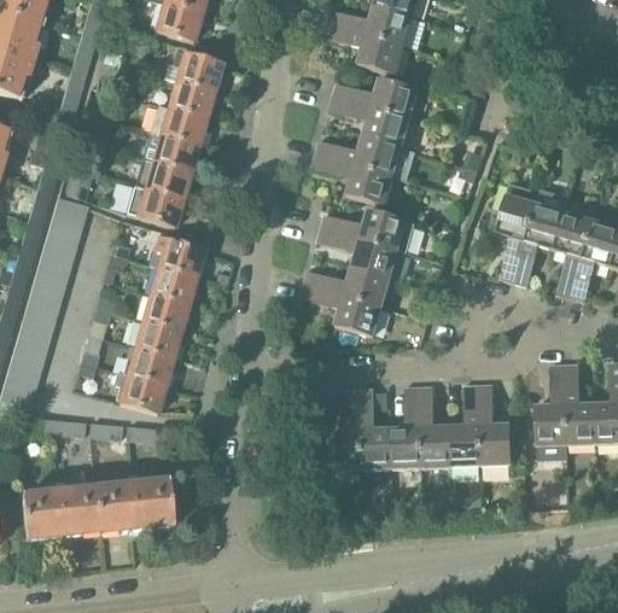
[(0,0),(0,15),(41,28),(50,0),(0,0)]
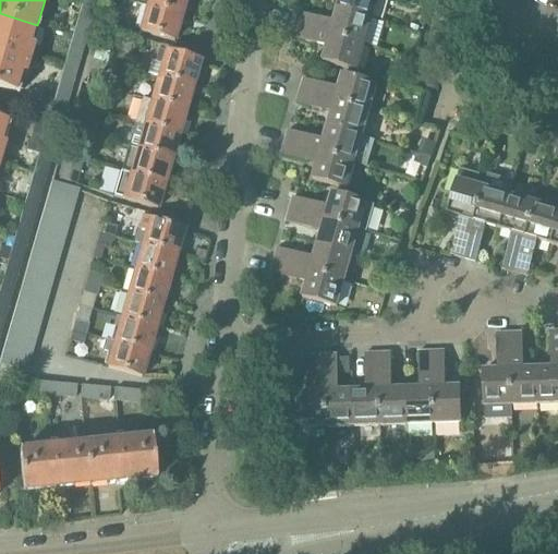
[(147,0),(147,3),(181,13),(184,0),(147,0)]
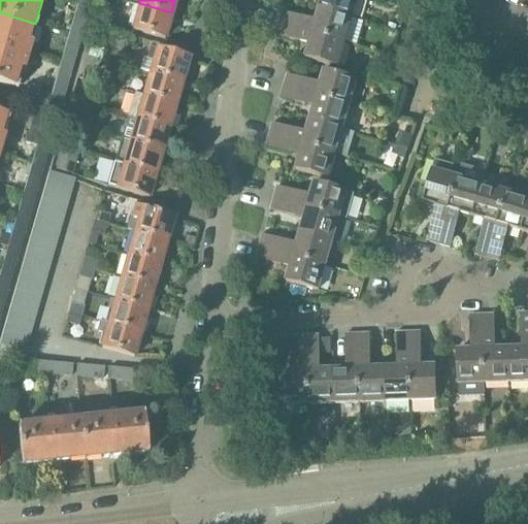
[(320,0),(319,5),(352,14),(356,0),(320,0)]
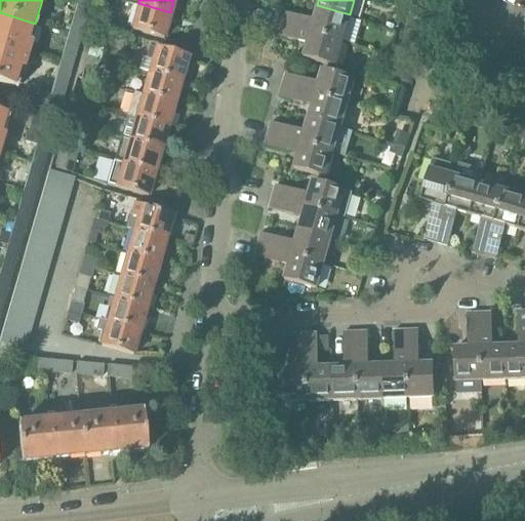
[(86,14),(88,5),(77,2),(75,10),(74,12),(86,15),(86,14)]
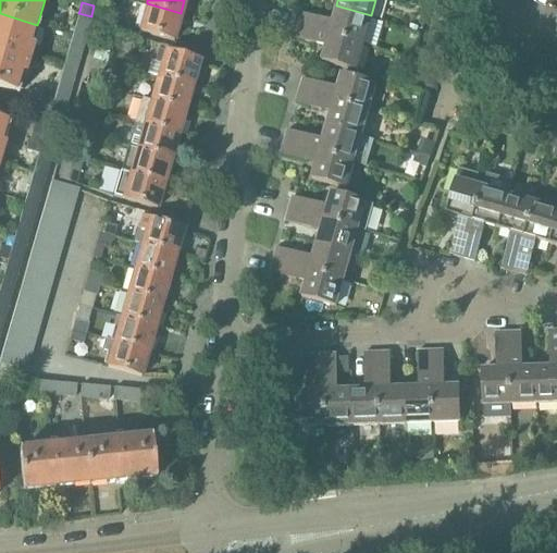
[(147,3),(139,27),(173,37),(181,13),(147,3)]
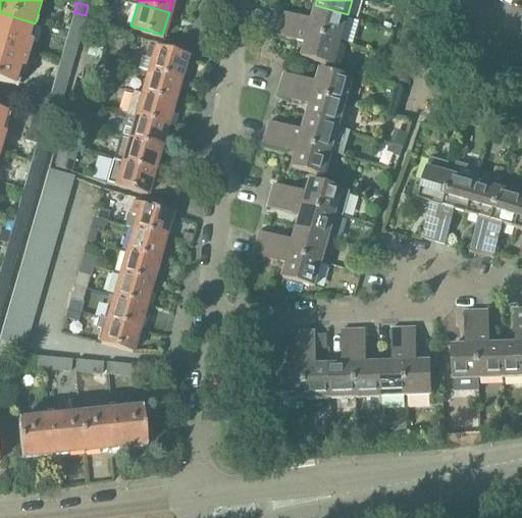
[(278,8),(275,19),(341,39),(348,14),(315,5),(312,17),(278,8)]
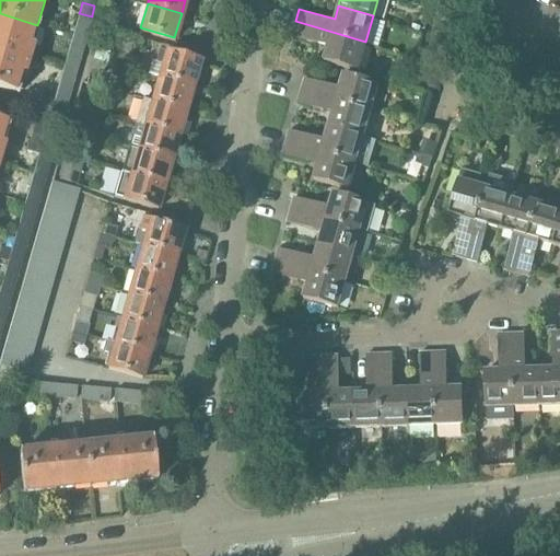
[(0,13),(0,84),(19,91),(37,25),(0,13)]
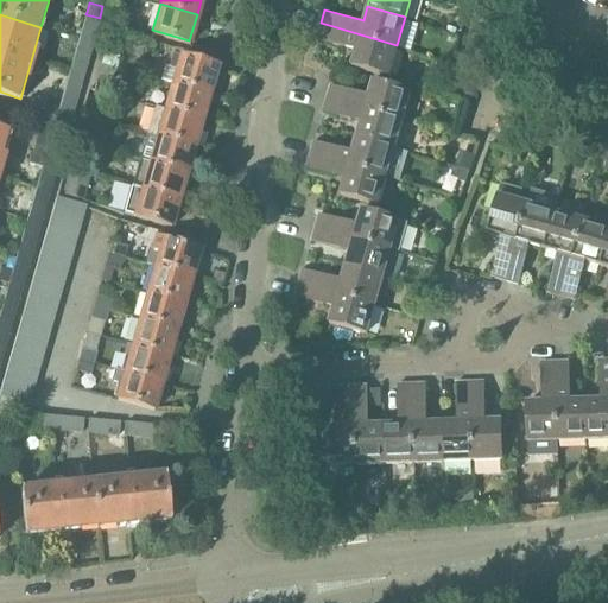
[(96,29),(100,18),(86,14),(83,24),(83,25),(96,30),(96,29)]
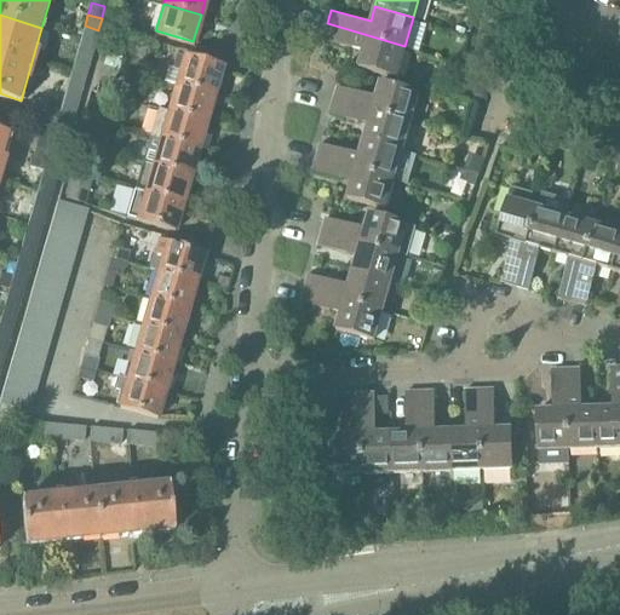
[(327,23),(322,36),(323,38),(362,49),(357,64),(383,72),(396,75),(405,46),(327,23)]
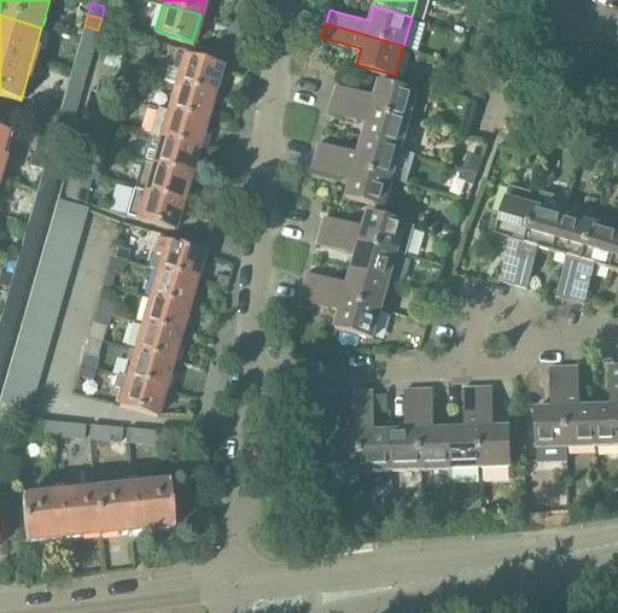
[(94,41),(98,30),(85,25),(81,36),(81,38),(94,41)]
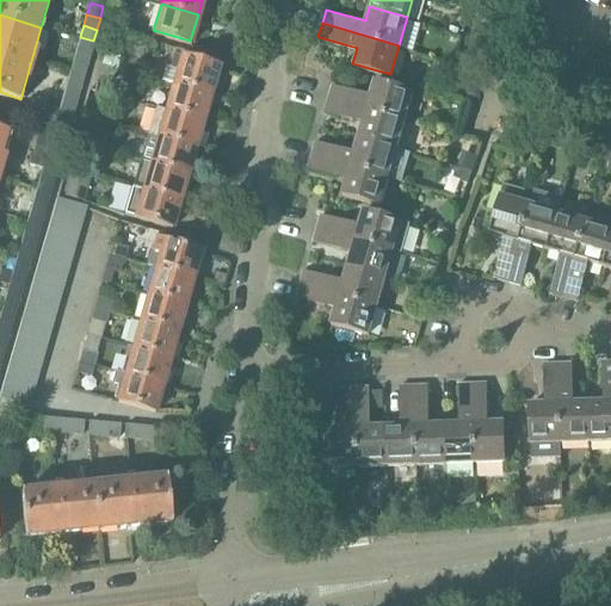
[(76,48),(73,60),(86,63),(90,51),(76,48)]
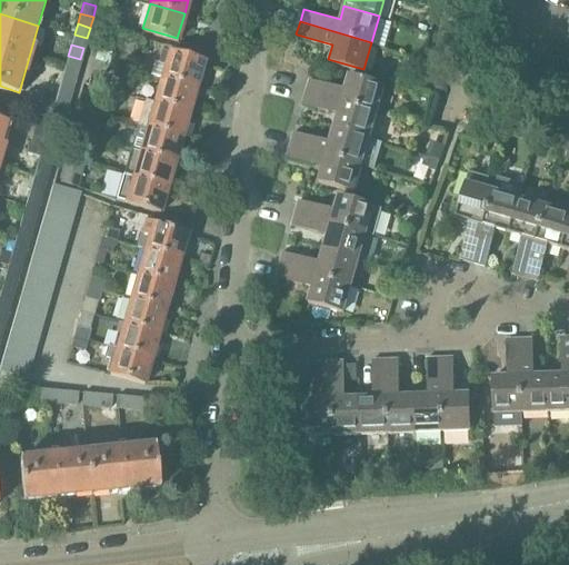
[(98,47),(96,57),(108,60),(111,50),(98,47)]
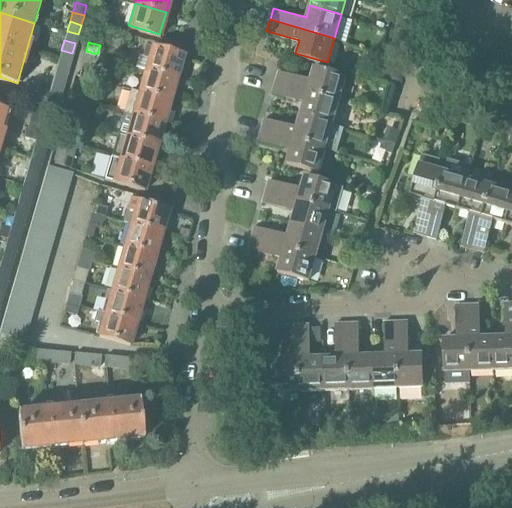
[(138,52),(135,64),(144,67),(177,76),(183,54),(179,53),(145,43),(142,54),(138,52)]
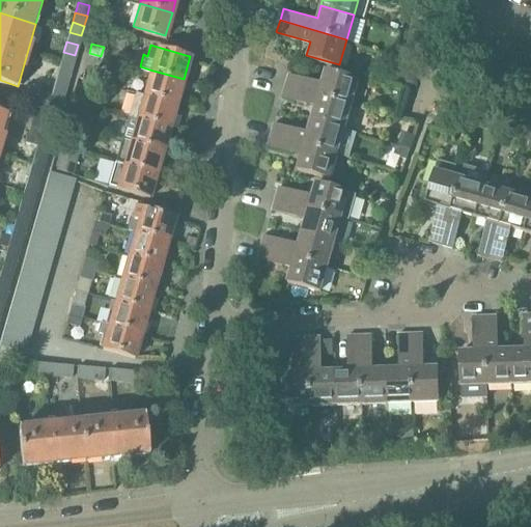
[(63,52),(60,62),(72,65),(75,55),(63,52)]
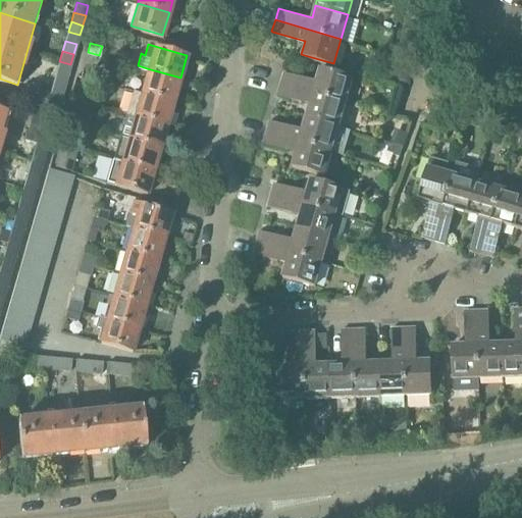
[(88,52),(85,60),(97,64),(99,55),(88,52)]
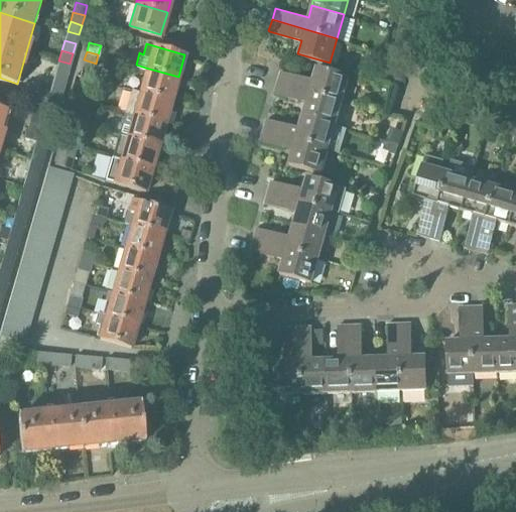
[(58,60),(55,71),(67,74),(70,64),(58,60)]
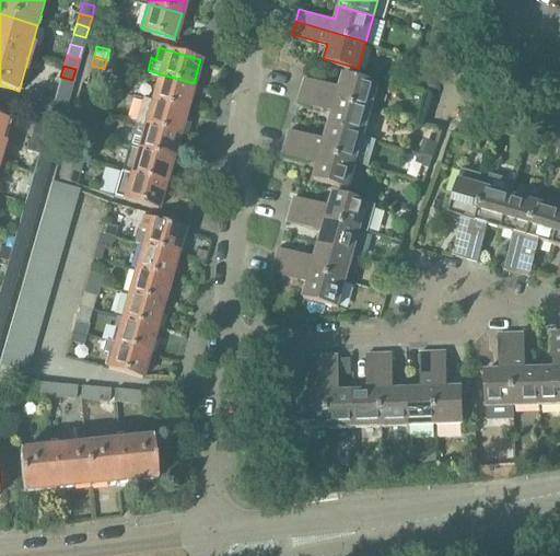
[(303,76),(300,88),(371,108),(378,82),(343,71),(339,85),(304,76),(303,76)]
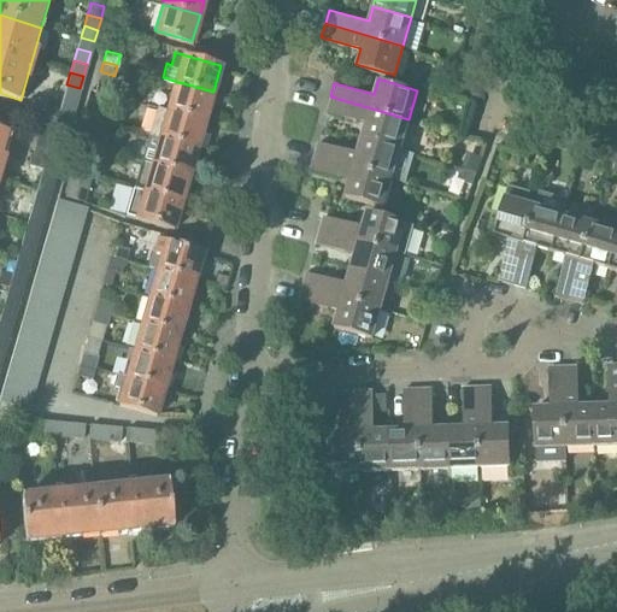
[(174,81),(166,106),(205,118),(213,92),(174,81)]
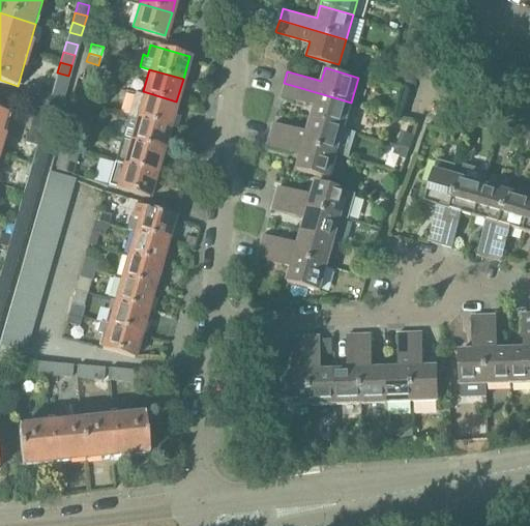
[(57,72),(54,83),(66,86),(68,76),(57,72)]
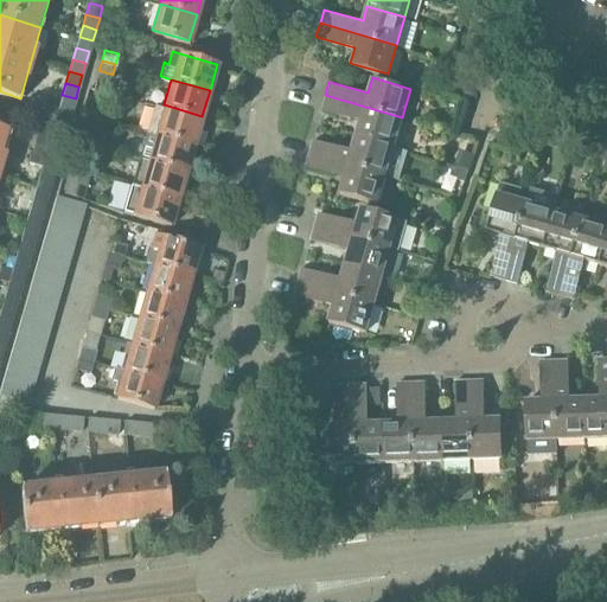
[(62,95),(58,107),(72,110),(76,98),(62,95)]
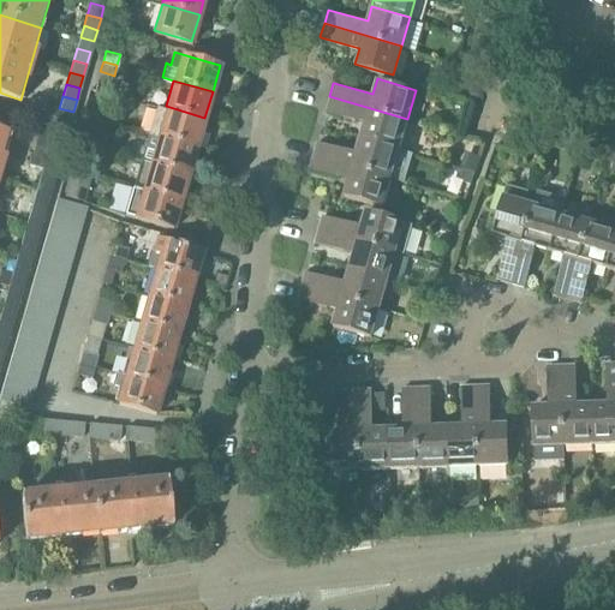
[(329,96),(326,109),(365,121),(360,136),(399,147),(407,119),(329,96)]
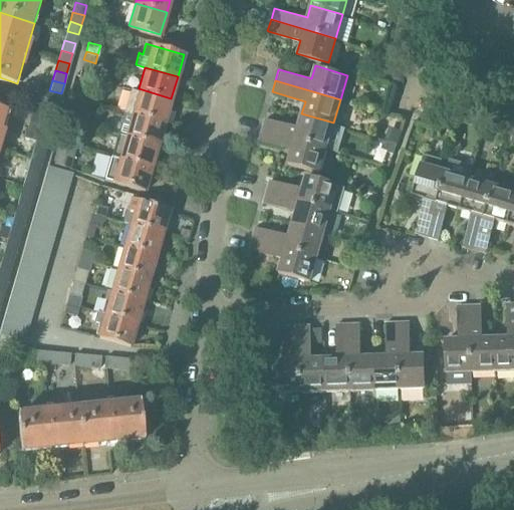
[(71,84),(69,93),(80,96),(83,88),(71,84)]
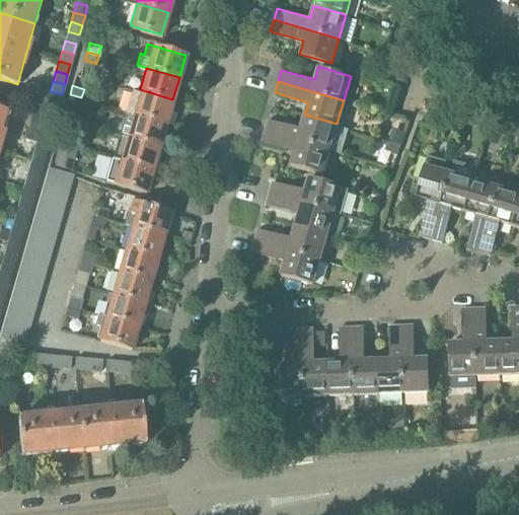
[(132,91),(126,112),(165,123),(172,99),(140,89),(133,88),(132,91)]
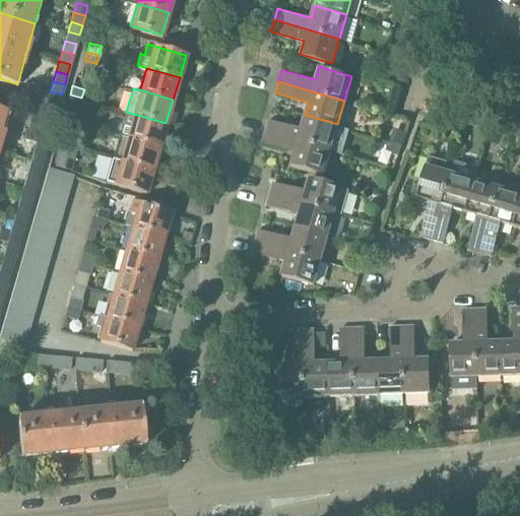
[(70,94),(67,104),(79,107),(81,98),(70,94)]
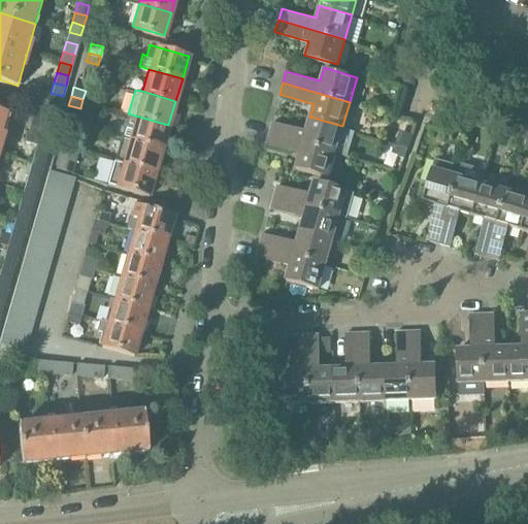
[(0,111),(0,144),(9,115),(0,111)]
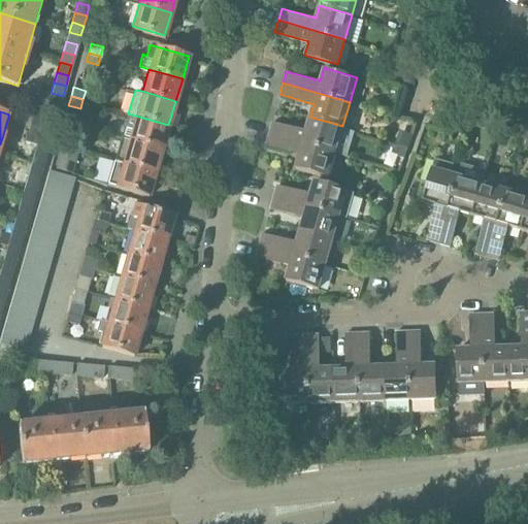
[(125,123),(122,135),(129,137),(162,148),(168,125),(128,113),(125,123)]
